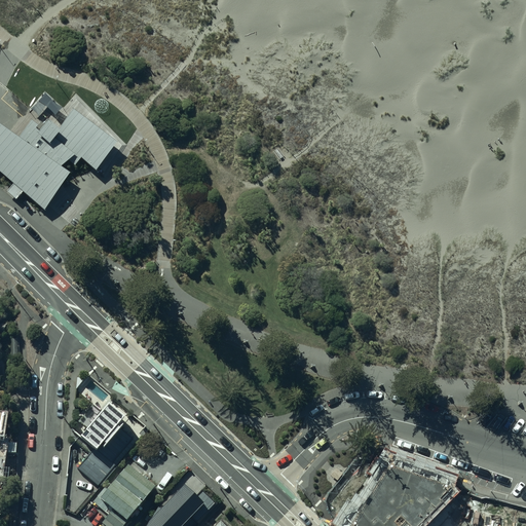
[(60,128),(49,119),(42,128),(32,119),(20,136),(0,122),(0,171),(45,209),(70,172),(62,165),(68,159),(75,164),(82,157),(97,170),(118,142),(72,108),(60,128)]
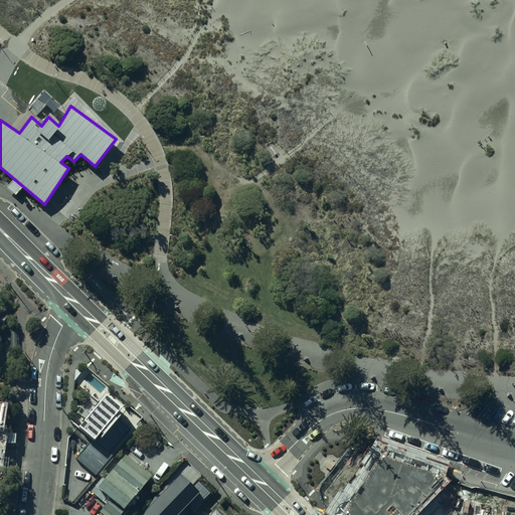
[(76,465),(84,473),(127,433),(94,398),(69,421),(74,426),(66,435),(88,455),(76,465)]
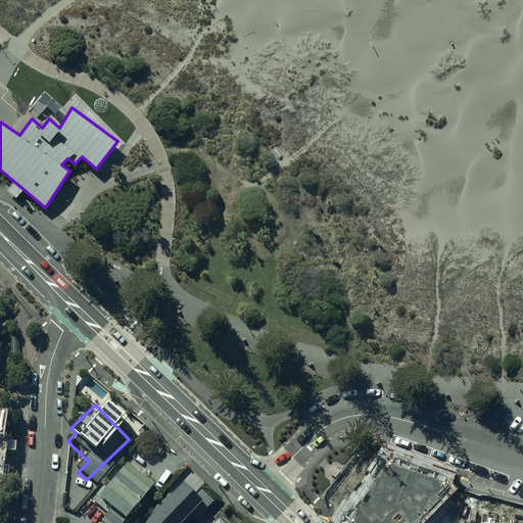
[(0,477),(17,478),(18,449),(0,448),(0,477)]
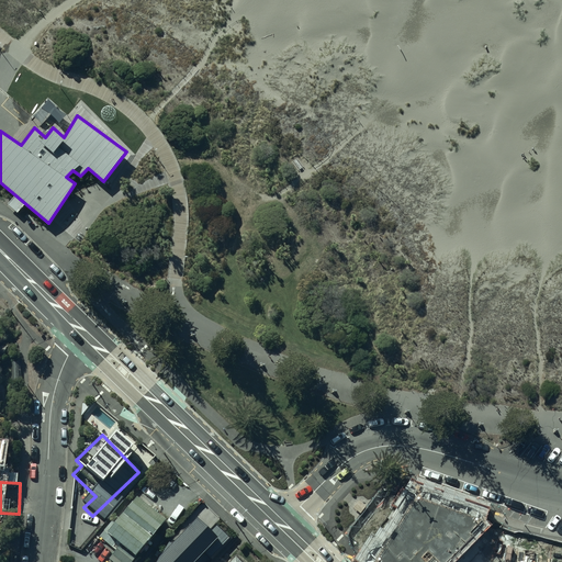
[(127,561),(164,518),(135,495),(105,532),(121,544),(109,560),(111,561),(127,561)]
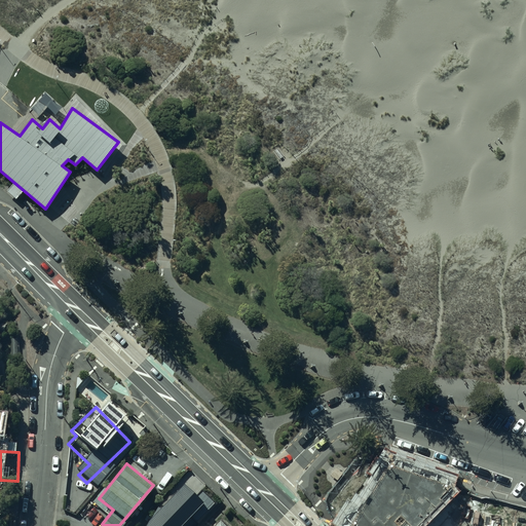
[(195,493),(182,481),(149,518),(143,525),(178,525),(189,515),(198,524),(217,504),(201,489),(195,493)]
